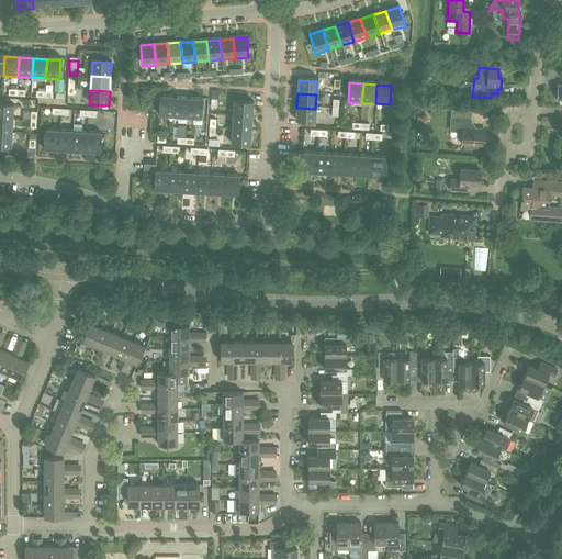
[(158,116),(172,118),(173,99),(159,98),(158,116)]
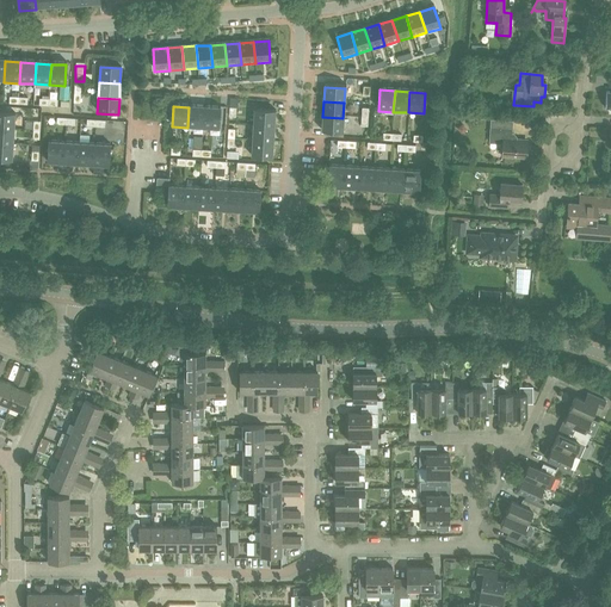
[(189,107),(187,128),(203,129),(204,107),(189,107)]
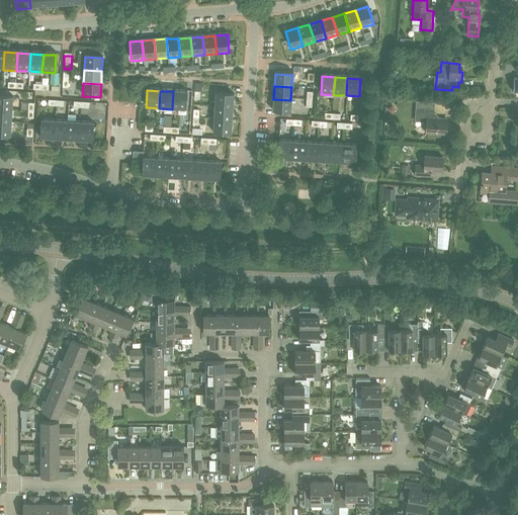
[(173,91),(172,109),(185,110),(186,92),(173,91)]
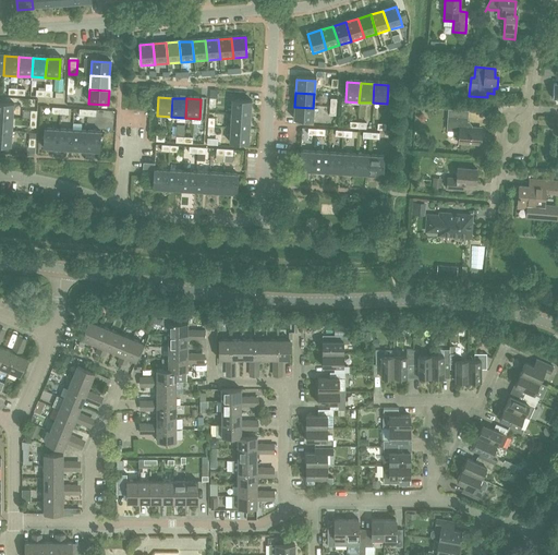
[(232,101),(231,116),(251,117),(251,103),(232,101)]
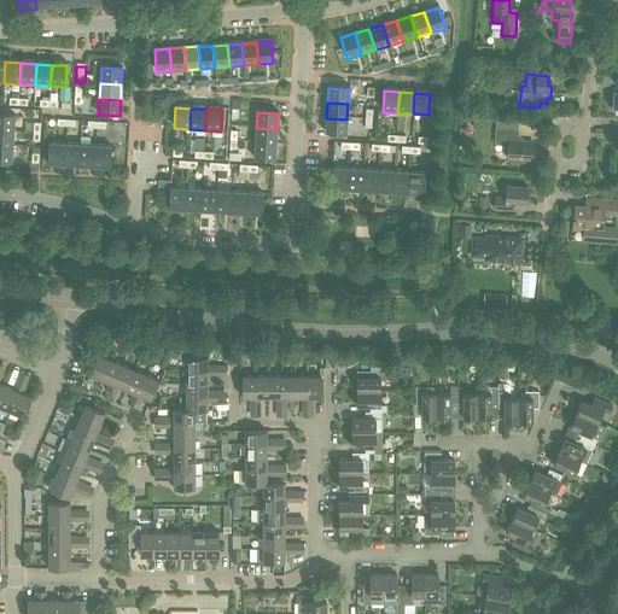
[(0,116),(0,132),(13,133),(15,117),(0,116)]
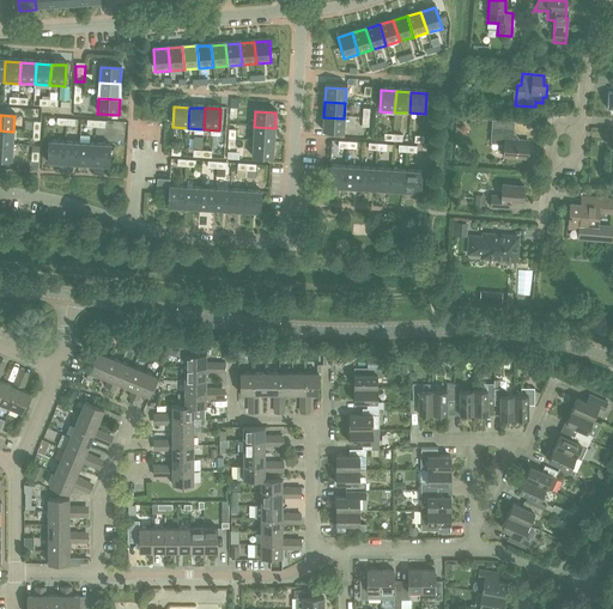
[(344,119),(323,117),(323,133),(332,133),(344,134),(344,119)]
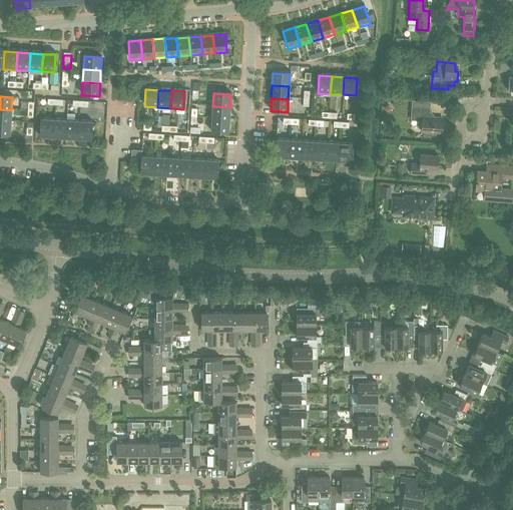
[(412,102),(411,121),(422,122),(421,133),(440,135),(441,119),(433,119),(434,117),(431,114),(429,114),(430,104),(412,102)]
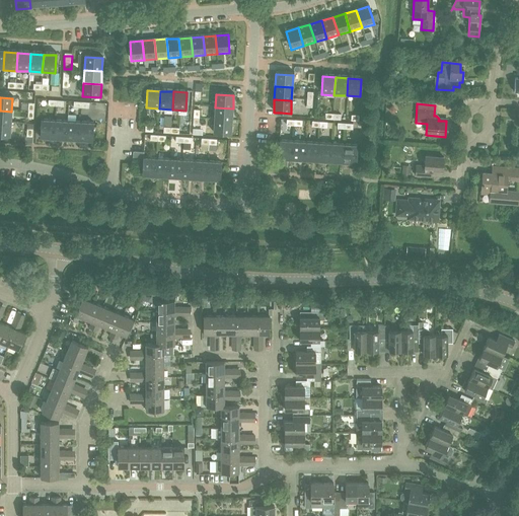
[(215,107),(214,121),(232,122),(233,108),(215,107)]
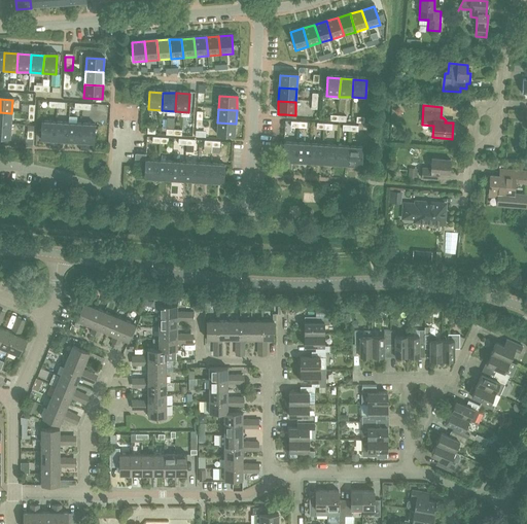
[(0,112),(0,126),(10,127),(11,113),(0,112)]
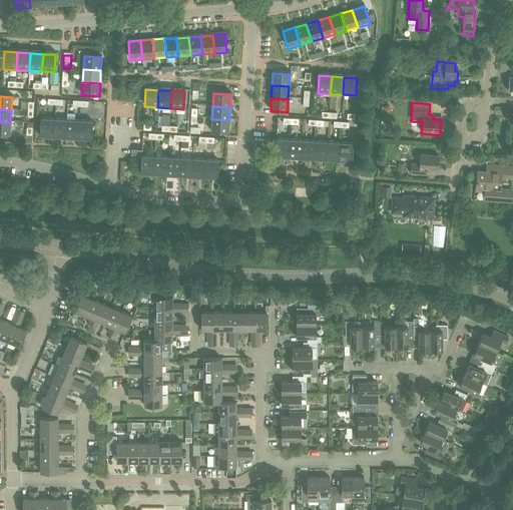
[(229,120),(211,119),(210,132),(228,133),(229,120)]
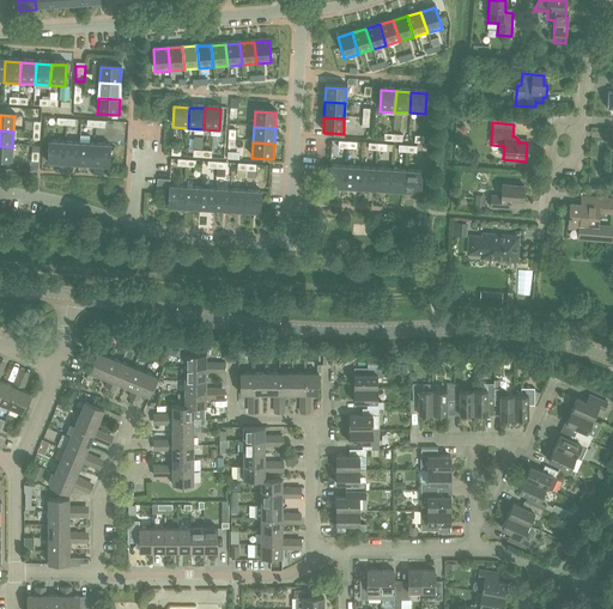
[(47,164),(62,165),(64,145),(48,144),(47,164)]
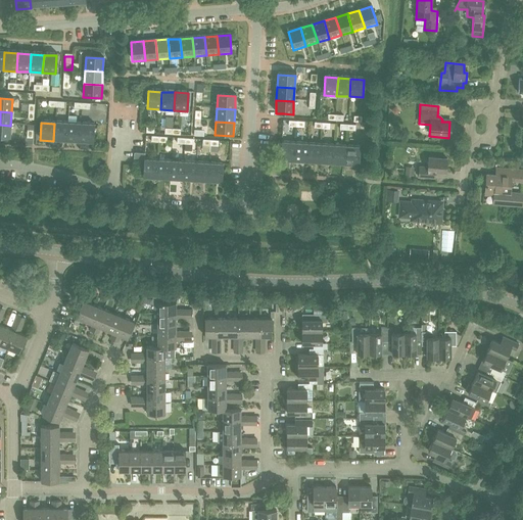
[(54,124),(53,141),(66,142),(67,125),(54,124)]
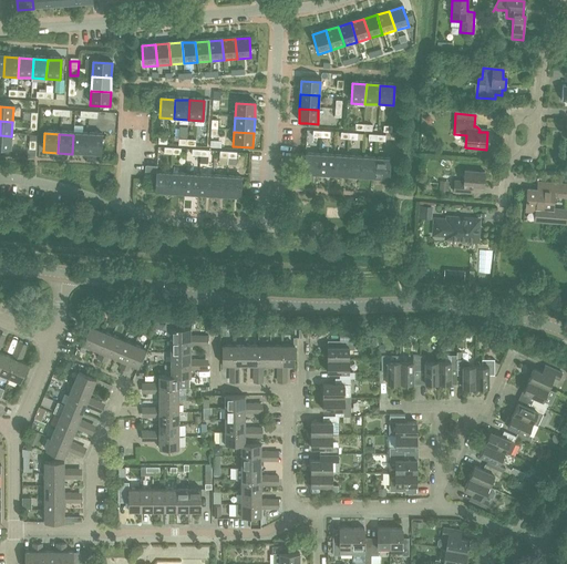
[(11,136),(0,135),(0,149),(10,151),(11,136)]
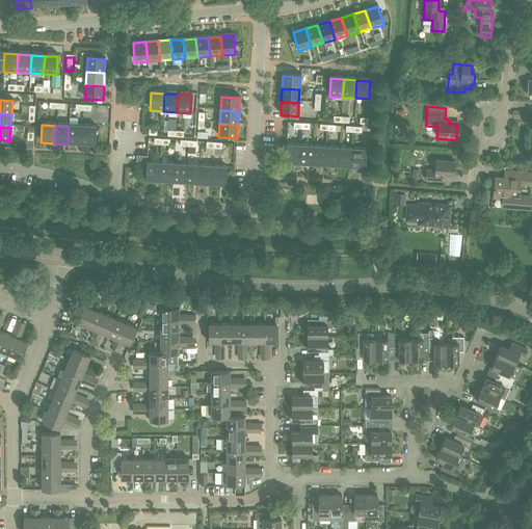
[(69,127),(68,144),(81,146),(82,127),(69,127)]
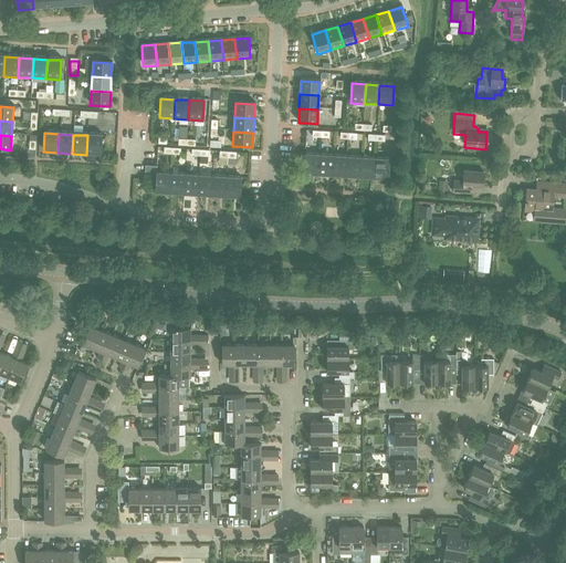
[(87,135),(86,155),(101,156),(102,136),(87,135)]
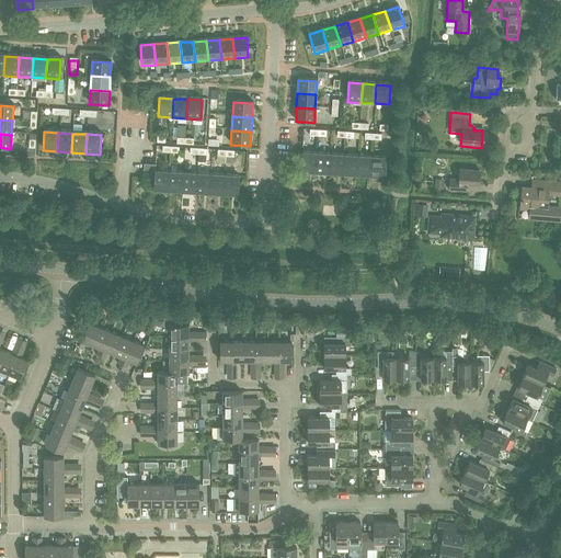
[(226,152),(226,159),(225,164),(233,166),(233,160),(235,152),(226,152)]
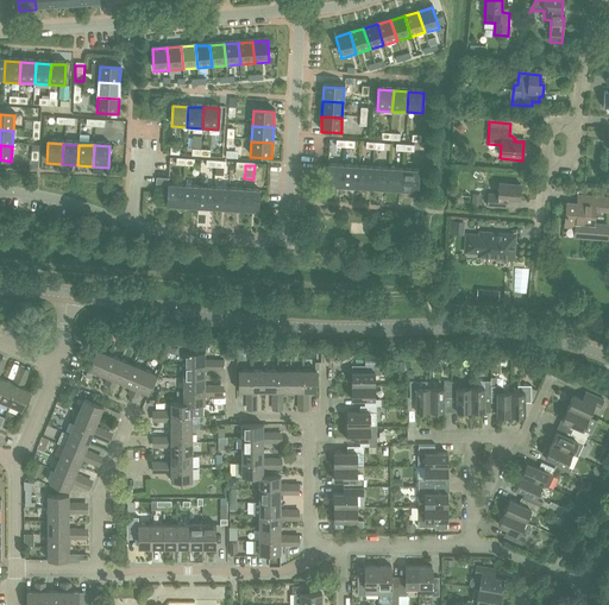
[(327,188),(341,189),(343,168),(328,166),(327,188)]
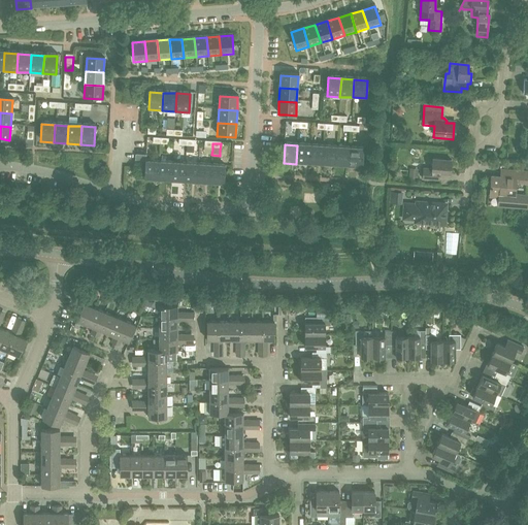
[(297,145),(296,164),(309,164),(310,146),(297,145)]
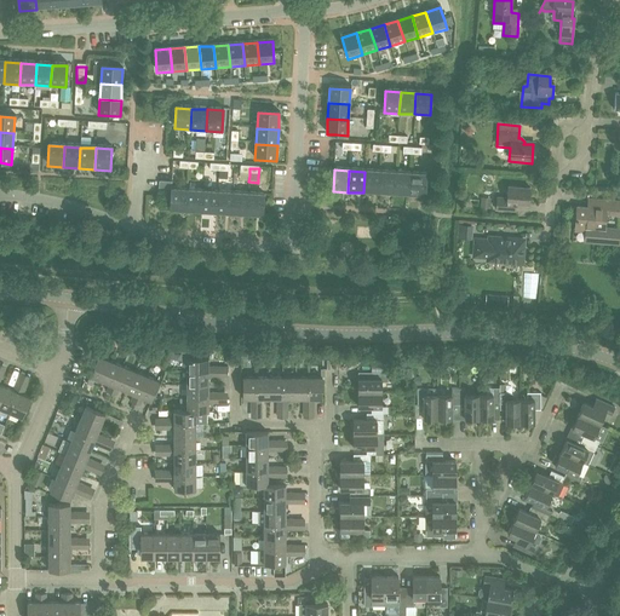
[(365,172),(363,193),(379,194),(380,172),(365,172)]
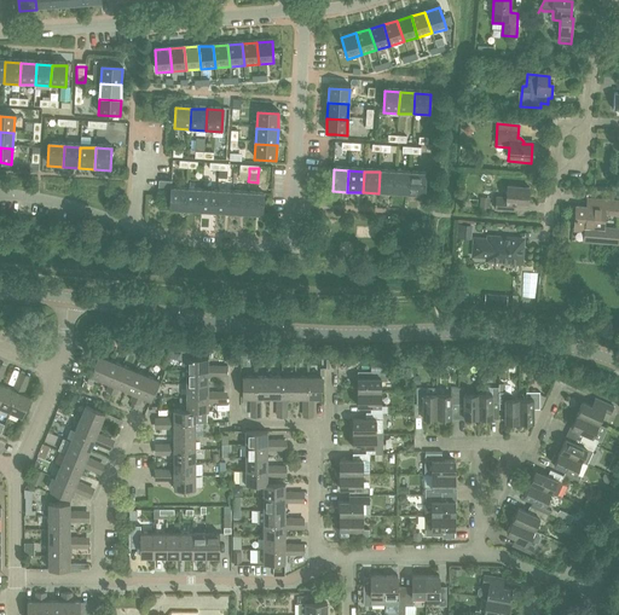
[(380,172),(379,193),(394,195),(395,173),(380,172)]
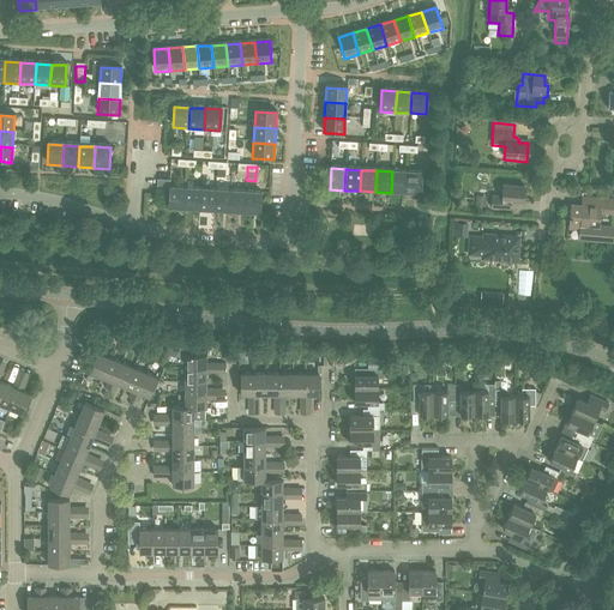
[(392,171),(391,193),(405,194),(407,173),(392,171)]
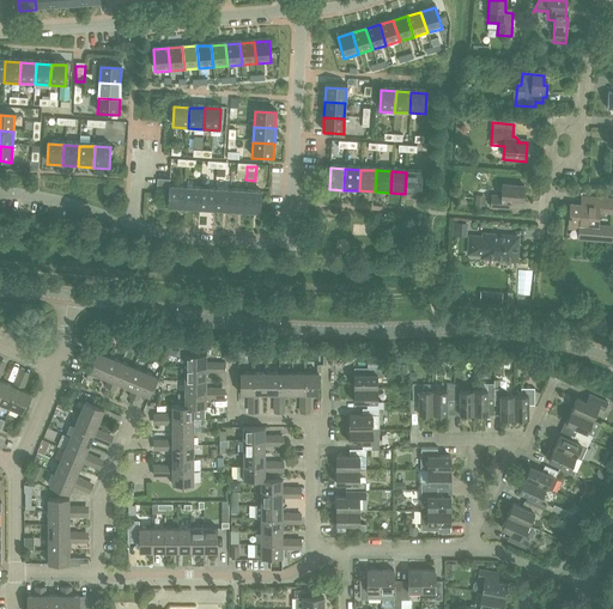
[(406,172),(405,194),(420,194),(422,174),(406,172)]
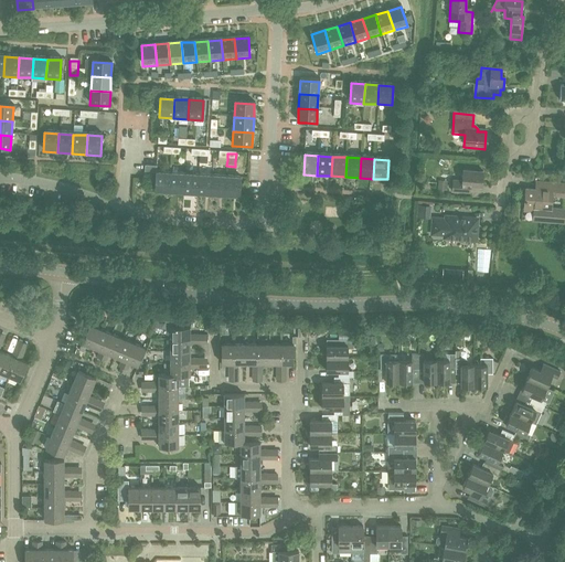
[(481,189),(482,173),(462,172),(462,183),(452,182),(452,193),(465,194),(466,188),(481,189)]
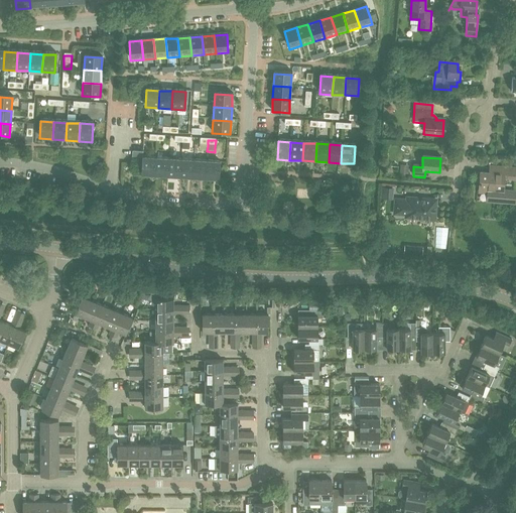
[(141,176),(154,177),(155,159),(142,158),(141,176)]
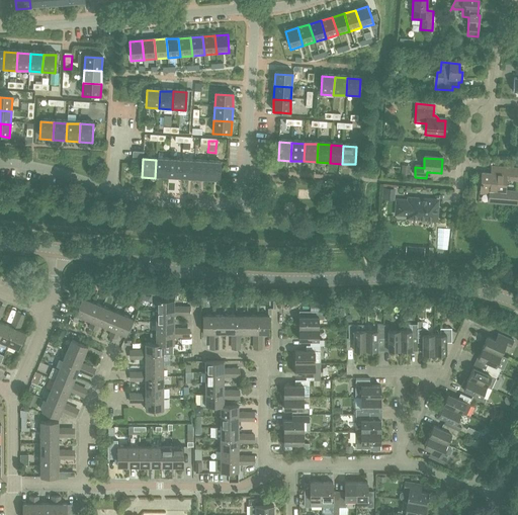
[(156,160),(155,178),(168,178),(169,161),(156,160)]
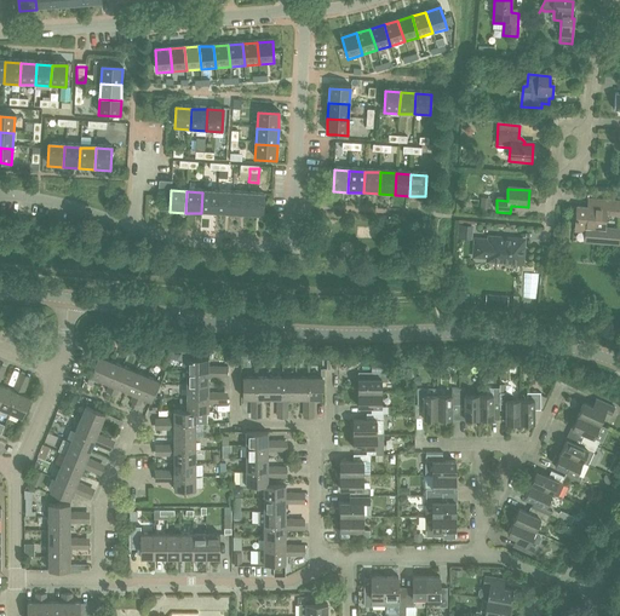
[(202,193),(201,213),(216,214),(217,193),(202,193)]
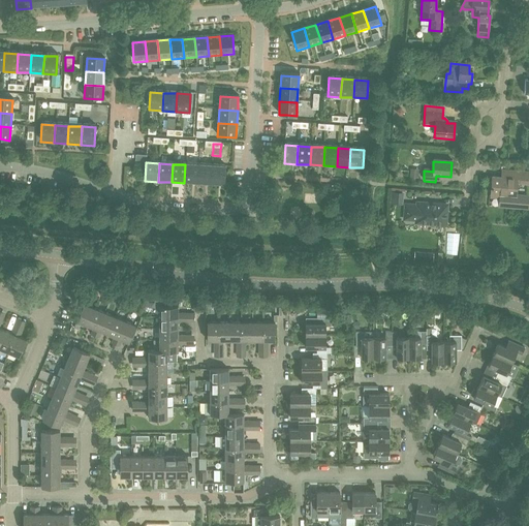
[(185,164),(184,183),(197,184),(198,165),(185,164)]
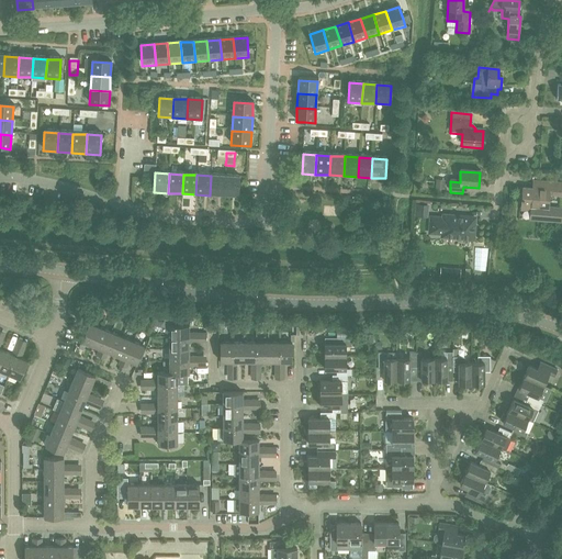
[(211,176),(210,196),(224,197),(225,177),(211,176)]
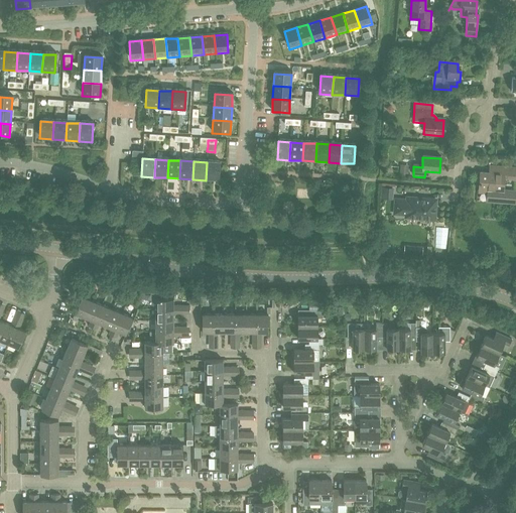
[(207,162),(206,180),(219,180),(220,163),(207,162)]
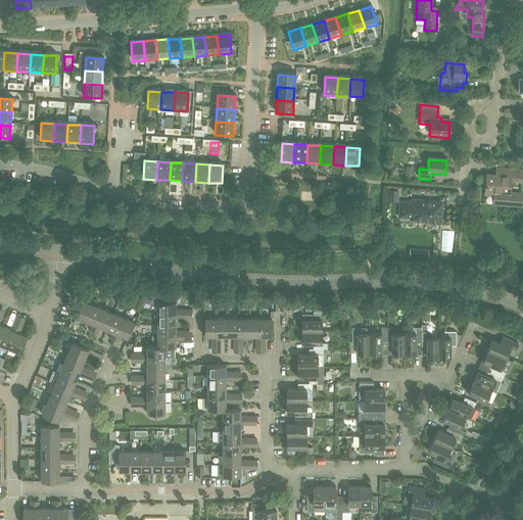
[(414,178),(415,170),(406,169),(405,177),(414,178)]
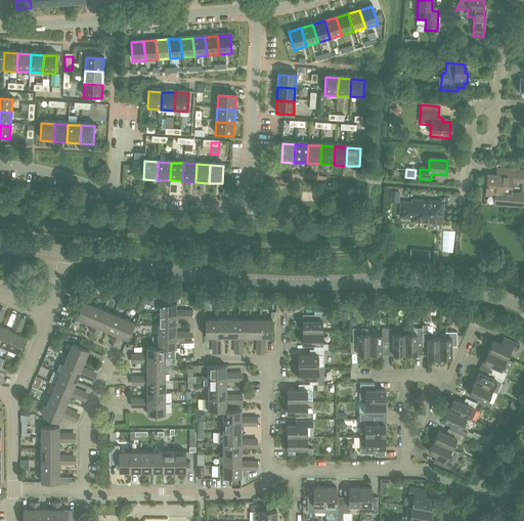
[(486,197),(495,198),(494,204),(503,205),(503,207),(517,208),(517,206),(523,206),(523,204),(523,196),(511,196),(512,183),(523,183),(523,172),(501,171),(501,178),(487,177),(486,197)]
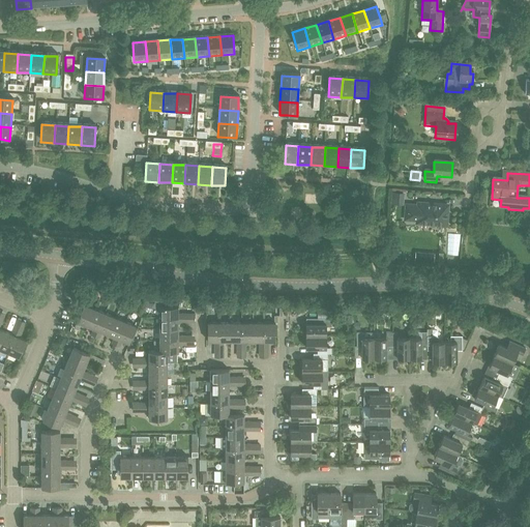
[(404,207),(405,195),(391,194),(390,206),(404,207)]
